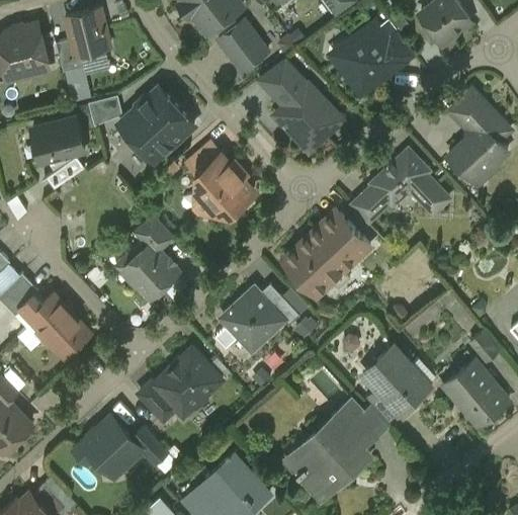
[(237,0),(181,0),(183,2),(180,5),(189,16),(192,13),(207,34),(243,8),(237,0)]
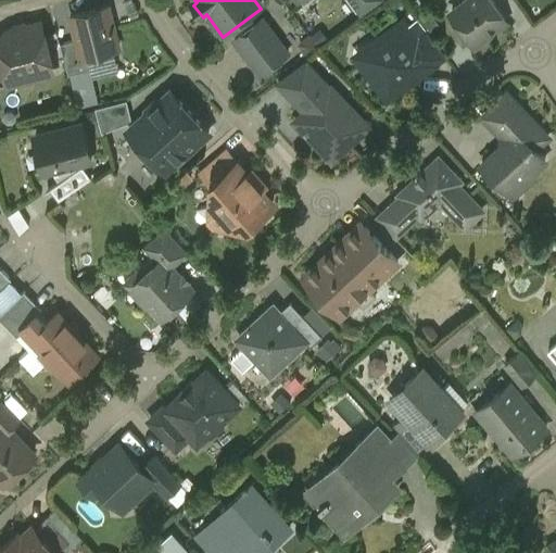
[(383,0),(346,0),(361,20),(386,2),(383,0)]
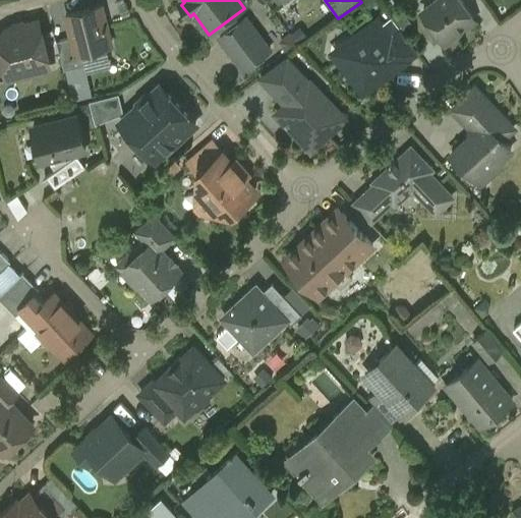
[(474,21),(458,0),(440,0),(442,2),(422,16),(432,31),(439,26),(448,41),(474,21)]
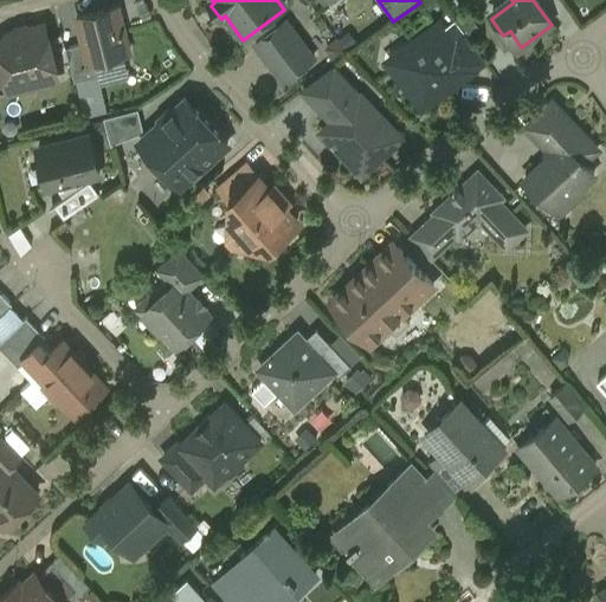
[(118,10),(77,20),(83,46),(88,65),(95,64),(129,56),(118,10)]
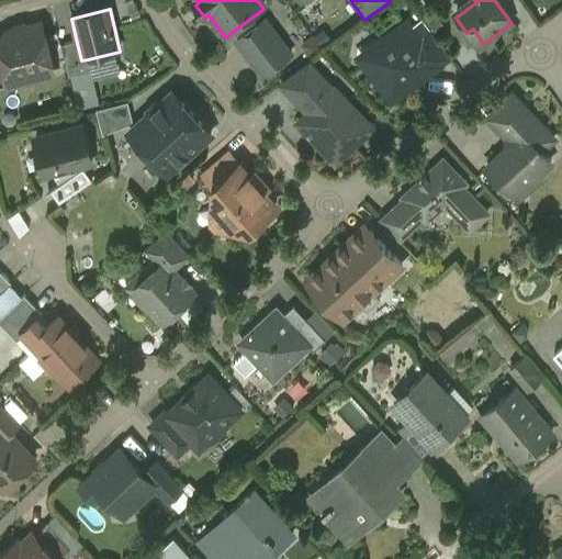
[(265,22),(237,42),(263,78),(291,57),(265,22)]
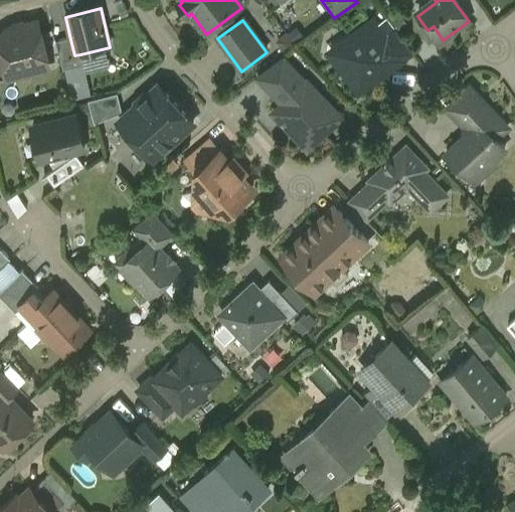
[(373,21),(350,37),(348,47),(334,58),(350,80),(348,81),(354,91),(364,92),(372,86),(371,84),(397,65),(396,62),(401,59),(387,39),(373,21)]
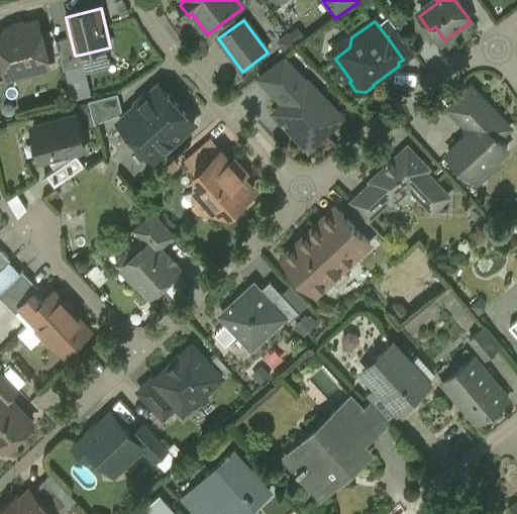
[(38,23),(7,31),(9,37),(0,38),(0,49),(8,81),(30,75),(28,66),(47,61),(38,23)]
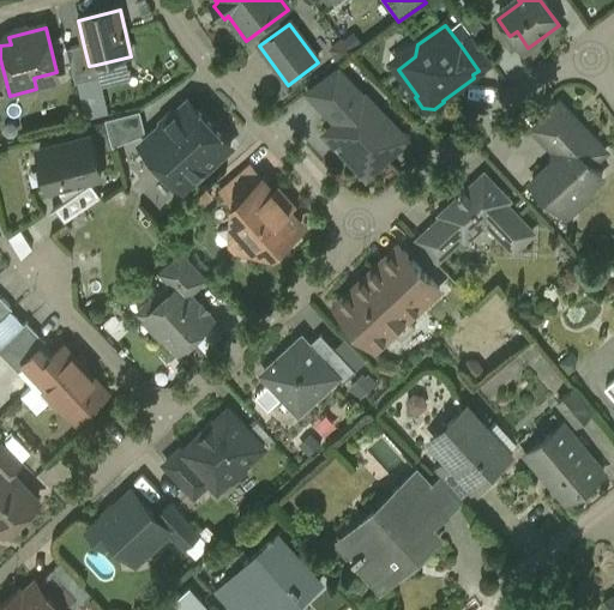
[(474,38),(462,47),(479,71),(491,62),(474,38)]
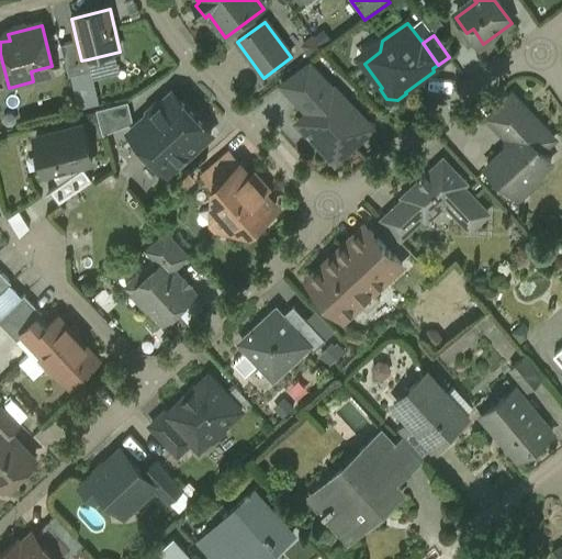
[(77,43),(60,46),(69,79),(92,73),(88,59),(81,60),(77,43)]
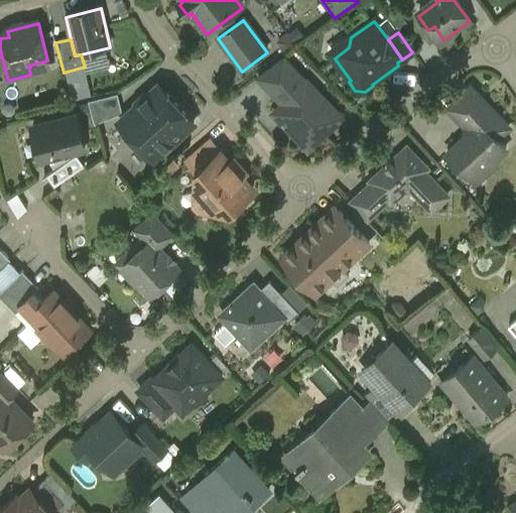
[(284,59),(258,79),(272,94),(298,75),(284,59)]
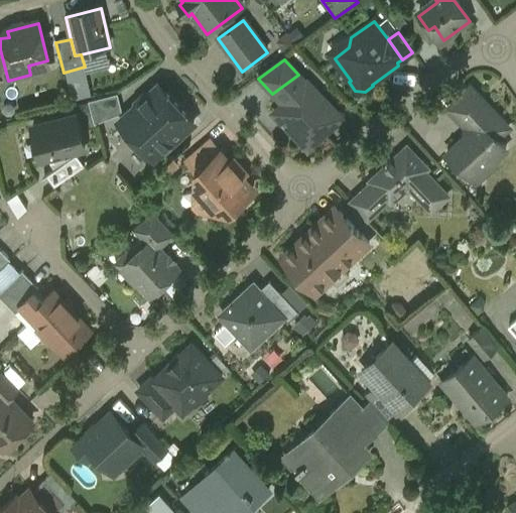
[(317,96),(298,75),(272,94),(288,111),(279,120),(298,141),(301,142),(302,143),(305,144),(309,145),(313,144),(317,142),(337,125),(313,100),(317,96)]
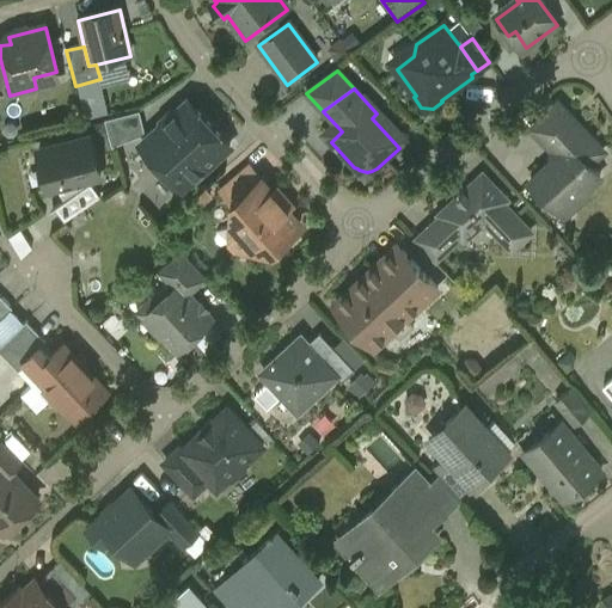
[(166,165),(209,126),(189,103),(145,142),(166,165)]
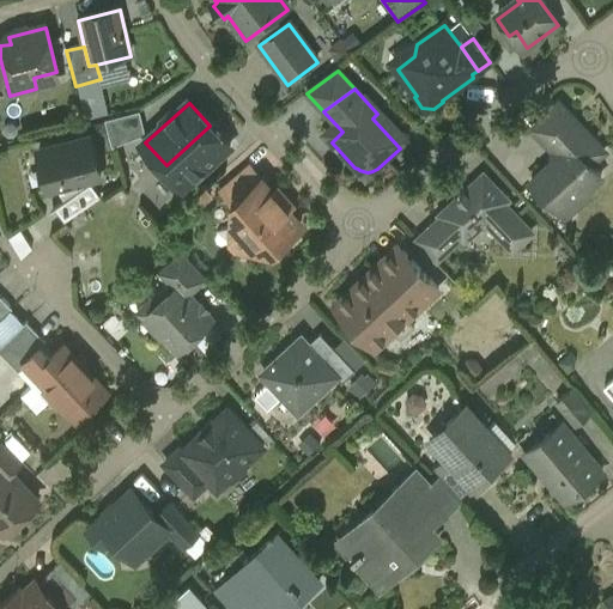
[(559,109),(534,133),(551,152),(577,129),(559,109)]
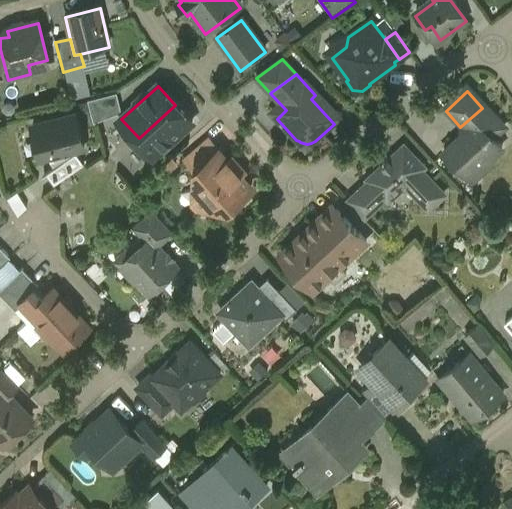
[(117,94),(88,101),(94,124),(122,113),(117,94)]
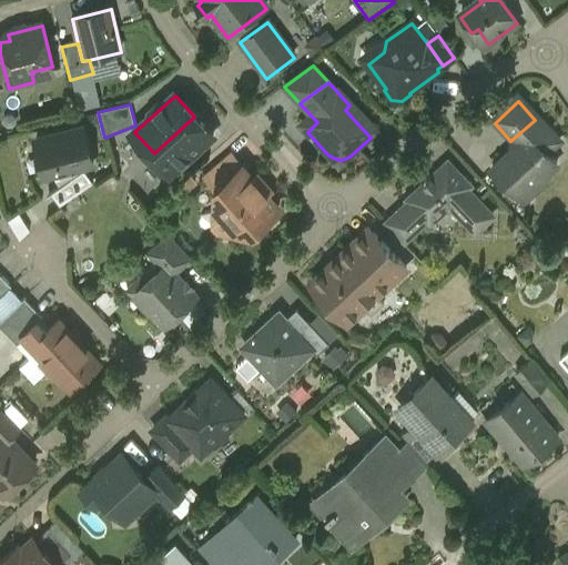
[(173,174),(213,137),(194,117),(154,153),(173,174)]
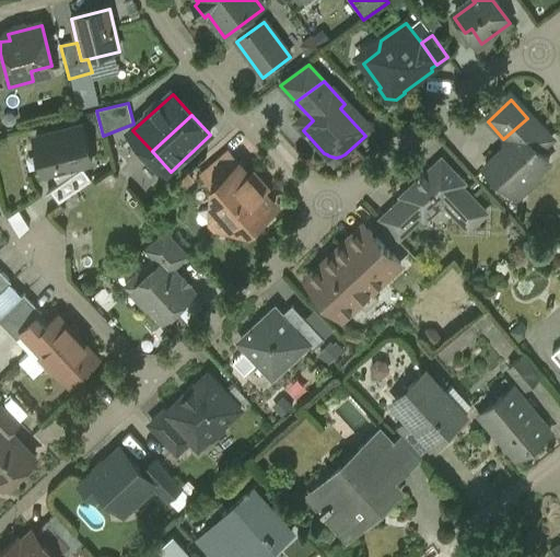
[(511,147),(485,172),(499,187),(501,186),(510,195),(532,176),(534,180),(548,166),(532,147),(544,136),(527,118),(503,139),(511,147)]
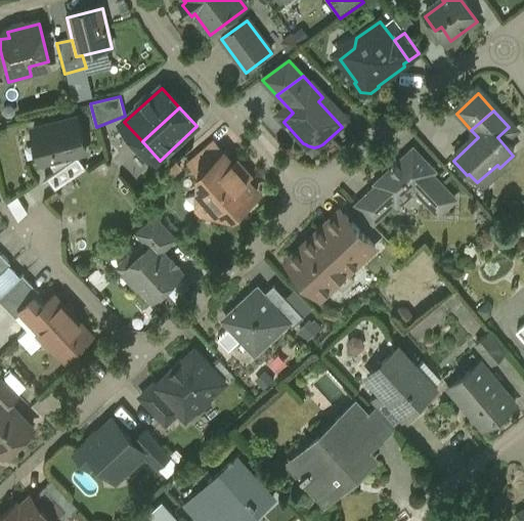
[(78,120),(33,130),(41,163),(50,161),(57,172),(78,159),(75,155),(86,153),(78,120)]
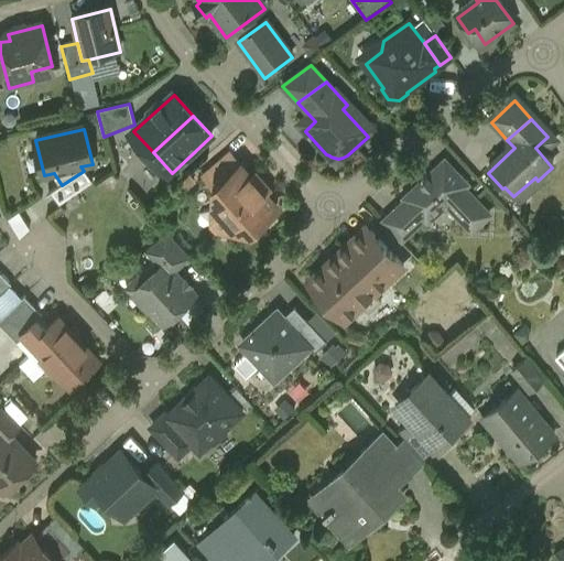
[(231,154),(203,179),(215,192),(241,169),(242,169),(243,169),(231,154)]
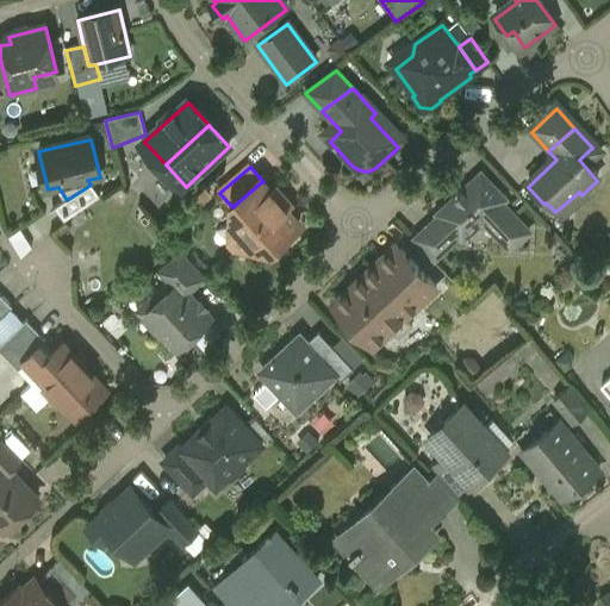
[(504,204),(481,179),(464,194),(462,194),(456,194),(456,200),(456,201),(439,217),(440,219),(459,239),(461,243),(462,242),(462,241),(475,229),(487,229),(487,230),(510,254),(528,237),(500,207),(504,204)]
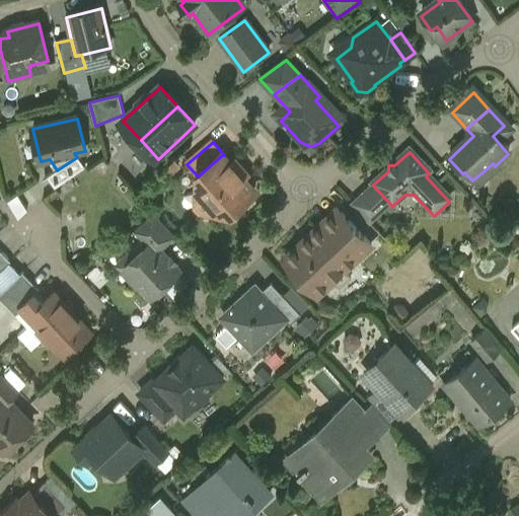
[(223,155),(222,155),(198,176),(199,177),(198,191),(202,191),(200,212),(221,213),(226,209),(230,214),(254,192),(223,155)]
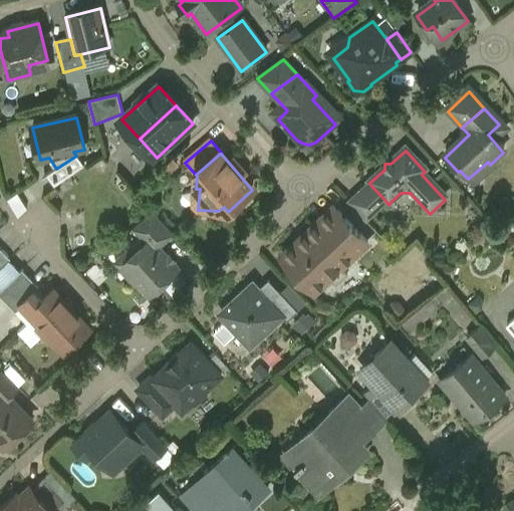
[(56,169),(44,177),(45,178),(47,177),(54,188),(84,167),(76,156),(56,169)]
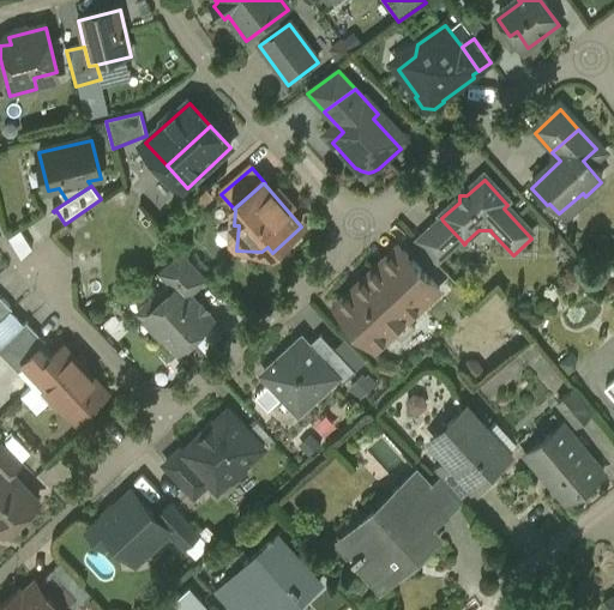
[(443,221),(416,245),(435,265),(462,241),(443,221)]
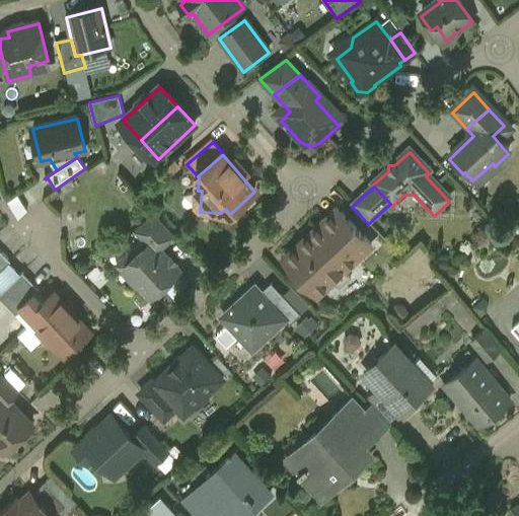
[(371,246),(338,211),(321,226),(354,262),(371,246)]
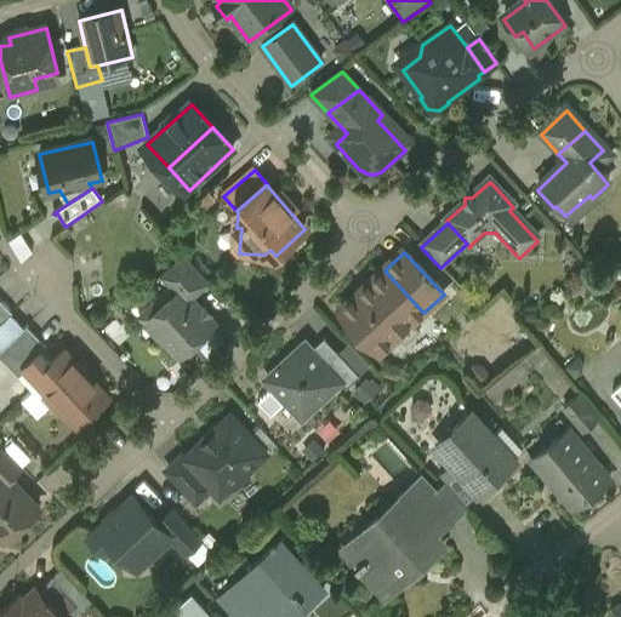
[(211,284),(184,255),(160,276),(177,295),(181,290),(192,302),(211,284)]
